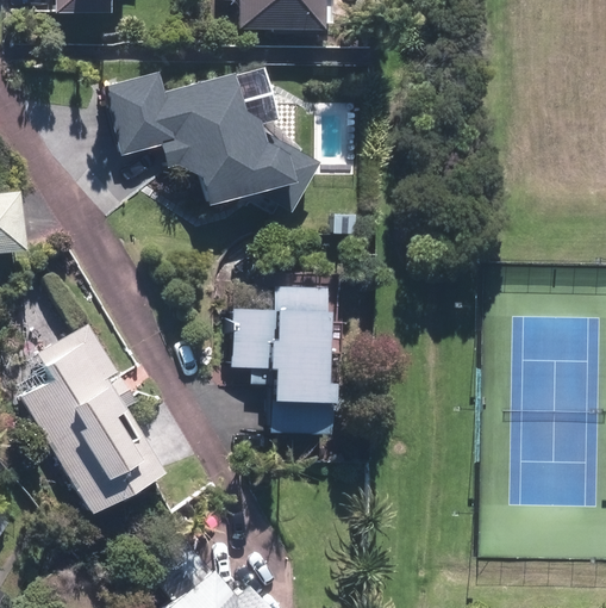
[(55,0),(56,12),(118,13),(118,0),(55,0)]
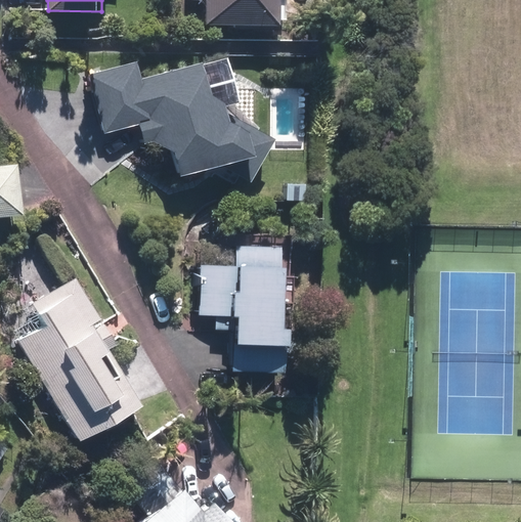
[(207,28),(280,29),(280,0),(192,0),(192,5),(208,6),(207,28)]
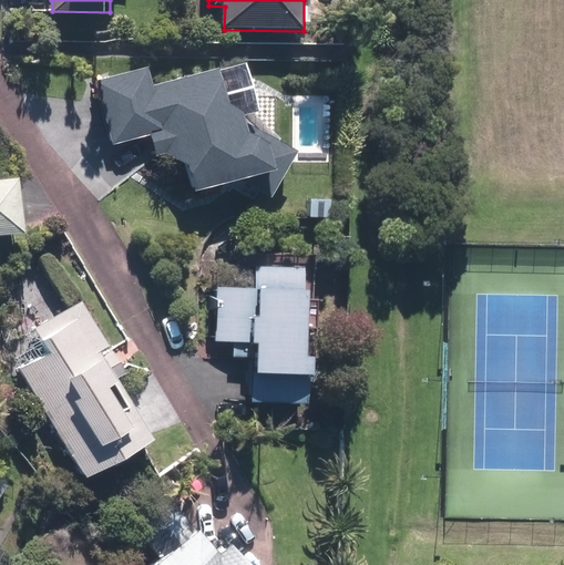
[(269,170),(280,146),(277,134),(254,110),(243,62),(153,84),(151,74),(100,86),(114,144),(151,135),(156,157),(185,170),(190,189),(269,170)]
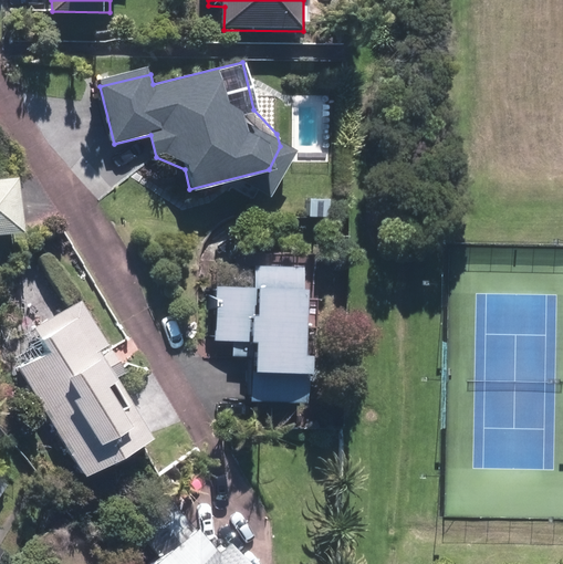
[(0,237),(22,235),(17,176),(0,177),(0,237)]
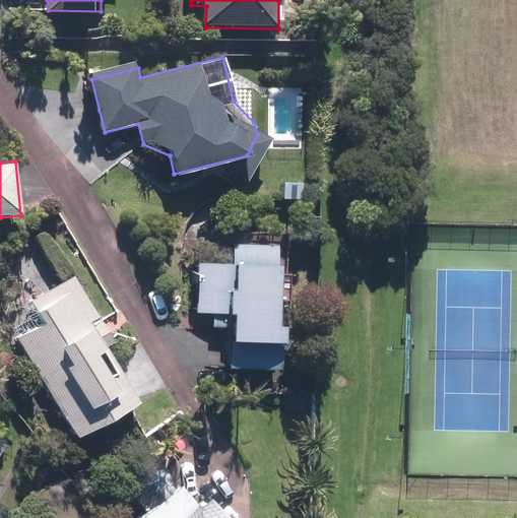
[(289,302),(292,272),(279,272),(281,243),(236,241),(235,264),(200,262),(198,314),(213,315),(212,329),(232,330),(230,369),(282,372),(284,324),(277,323),(278,302),(289,302)]
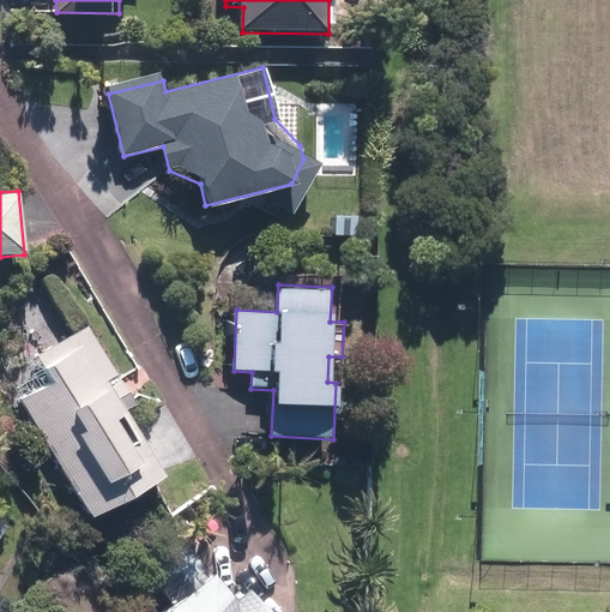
[(55,382),(24,402),(97,517),(165,474),(108,383),(118,376),(88,329),(41,359),(55,382)]
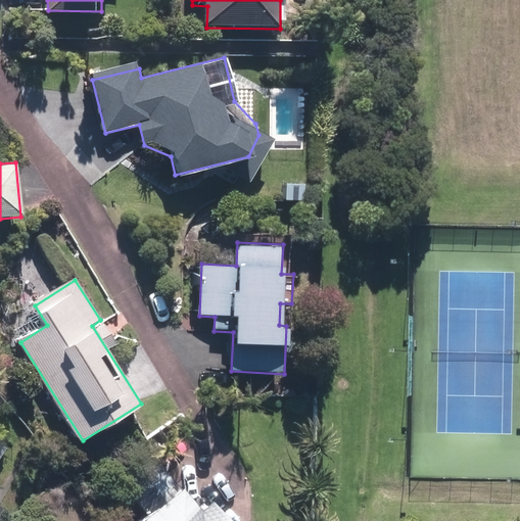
[(233,520),(216,500),(202,511),(160,460),(113,498),(125,511),(137,501),(149,515),(142,520),(233,520)]
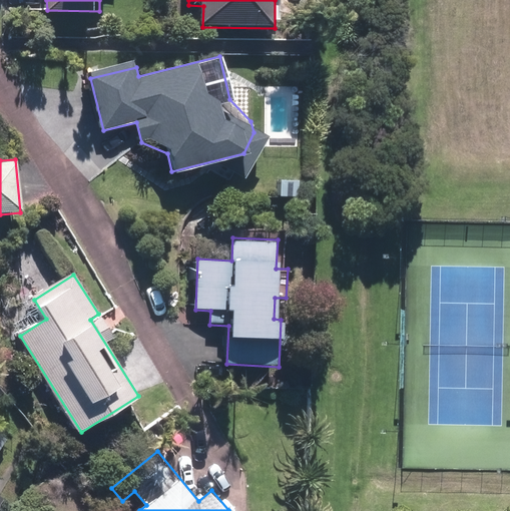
All buildings are outlined.
